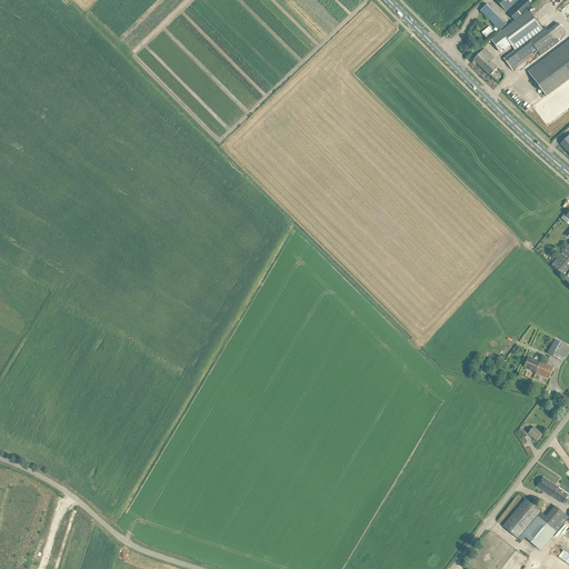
[(518,0),(496,0),(506,11),(518,0)]
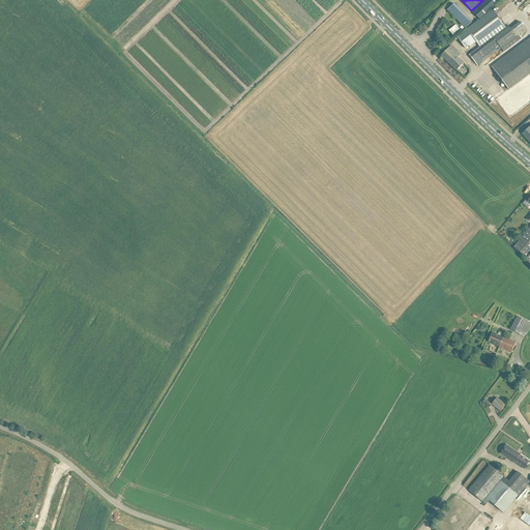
[(488,0),(474,13),(479,20),(500,0),(488,0)]
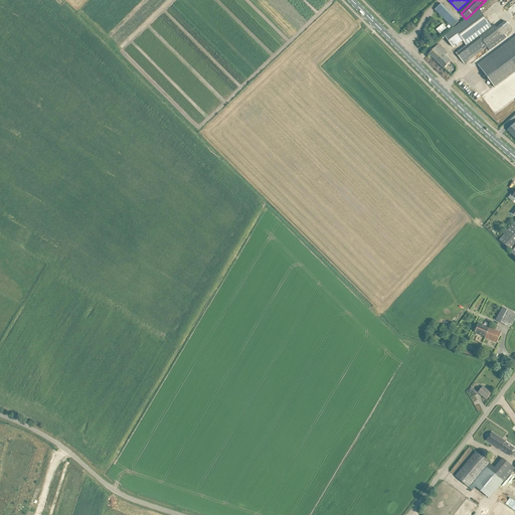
[(459,22),(442,4),(435,10),(452,28),(459,22)]
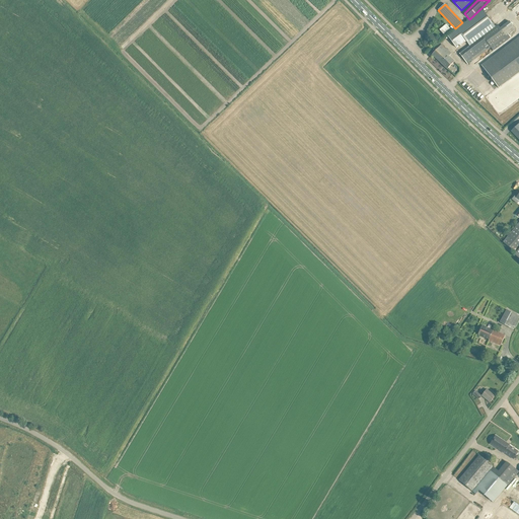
[(454,31),(449,35),(451,40),(455,45),(458,42),(461,45),(466,42),(469,47),(483,36),(495,26),(492,22),(483,10),(471,17),(466,22),(454,31)]
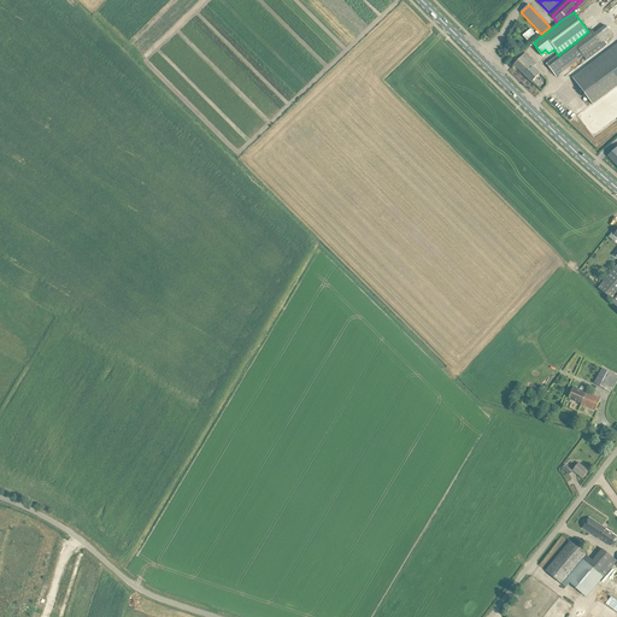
[(588,31),(574,43),(583,57),(599,45),(612,35),(605,25),(594,33),(592,29),(588,31)]
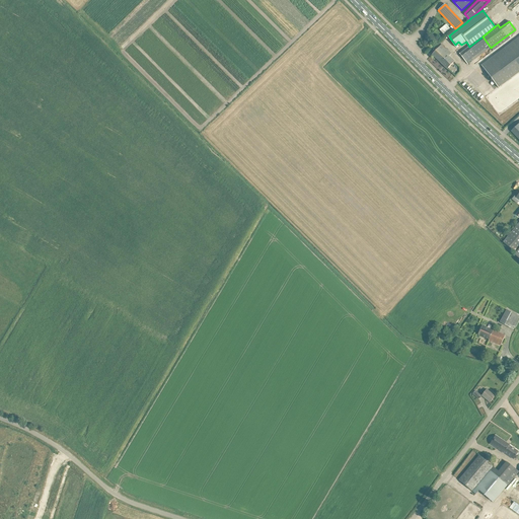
[(451,30),(446,24),(440,30),(445,35),(451,30)]
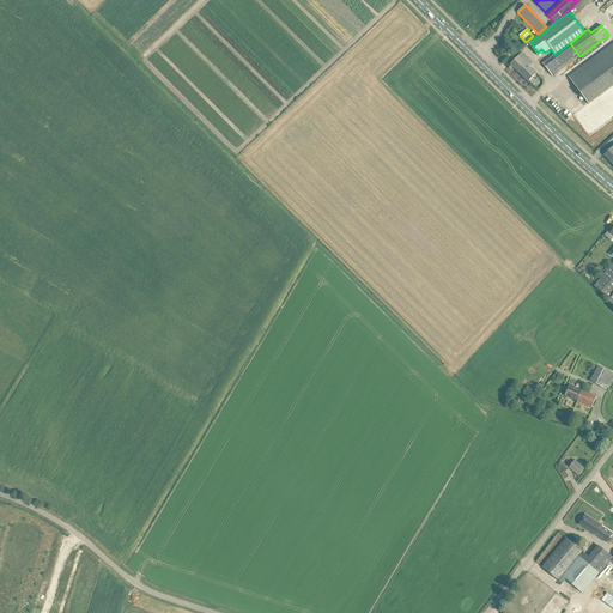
[(612,42),(612,43),(568,77),(588,104),(612,84),(612,42)]
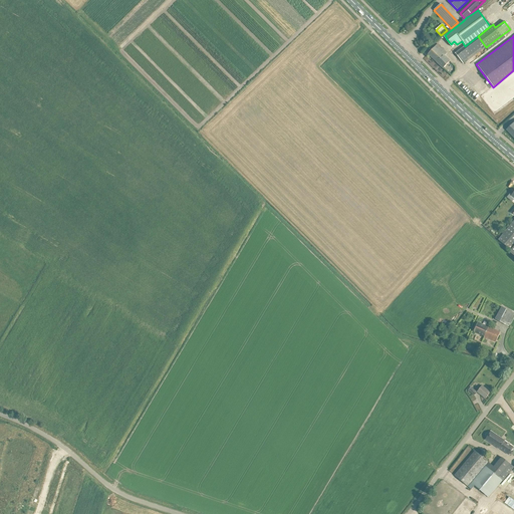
[(465,46),(456,53),(462,62),(464,64),(486,47),(478,36),(465,46)]
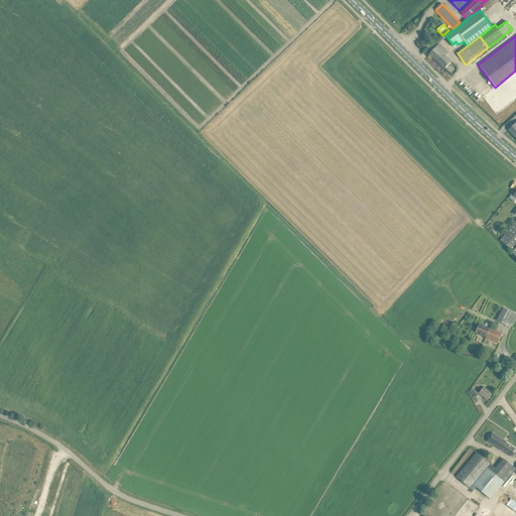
[(452,61),(436,47),(429,54),(444,69),(452,61)]
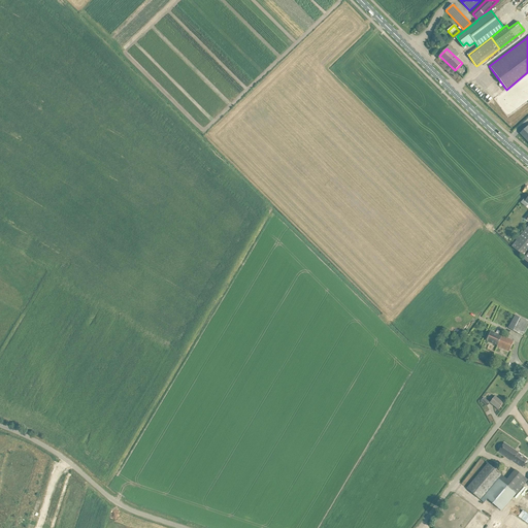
[(527,227),(512,246),(526,258),(527,254),(527,227)]
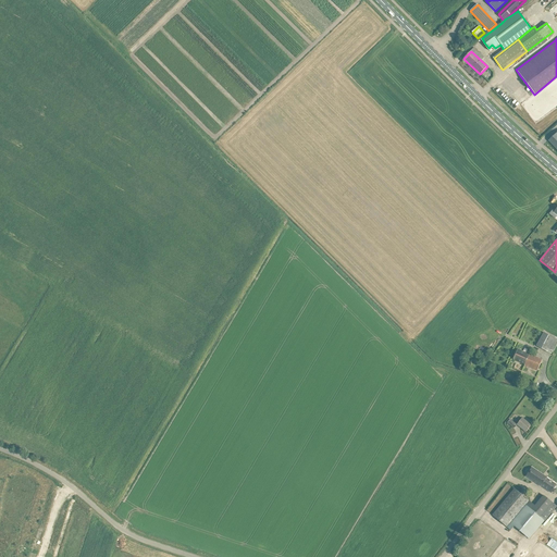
[(556,342),(556,339),(554,338),(543,332),(536,346),(551,354),(556,342)]
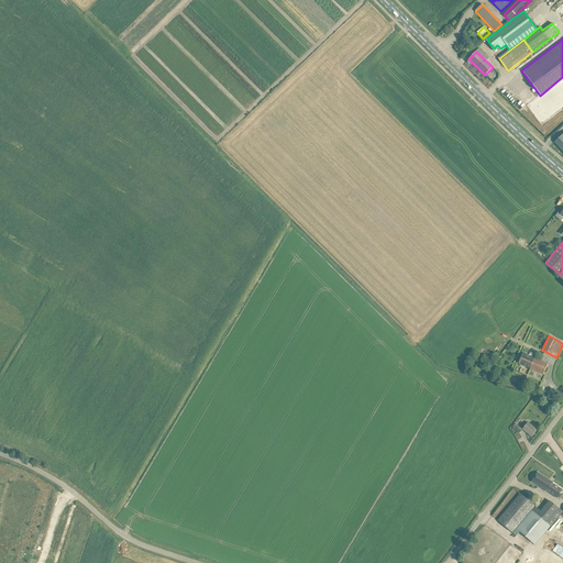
[(548,364),(543,362),(534,357),(534,359),(522,354),(519,363),(530,367),(529,368),(543,375),(548,364)]
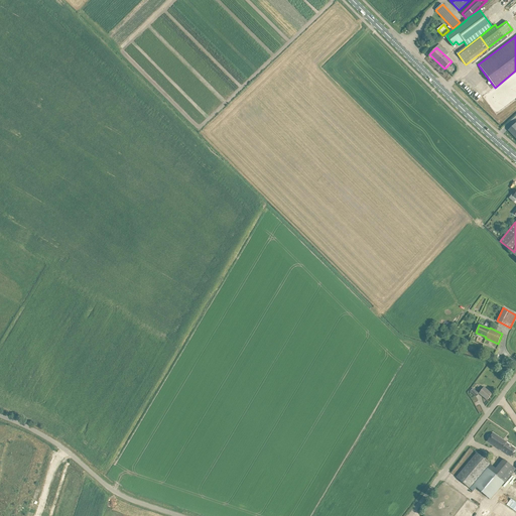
[(492,394),(488,391),(484,387),(479,393),(487,400),(492,394)]
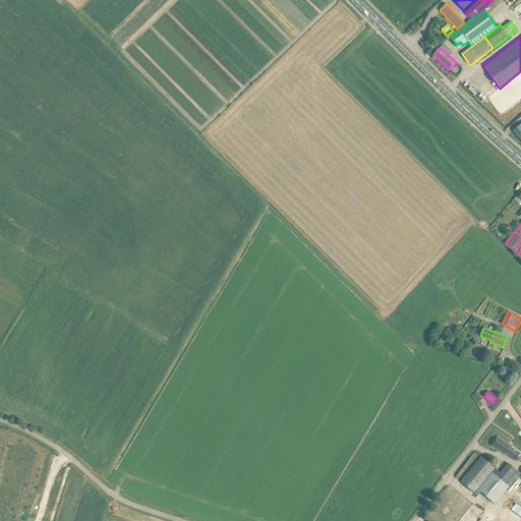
[(483,397),(477,392),(474,395),(480,401),(483,397)]
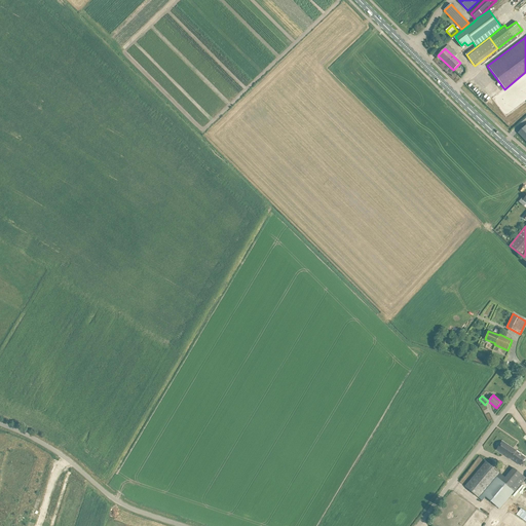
[(511,459),(516,451),(502,442),(496,450),(511,459)]
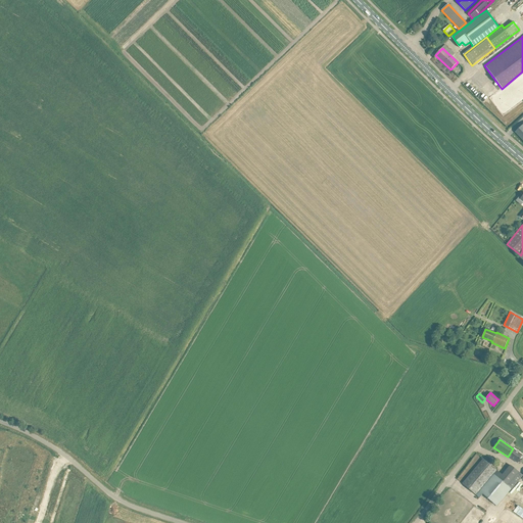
[(522,456),(513,448),(508,457),(518,463),(522,456)]
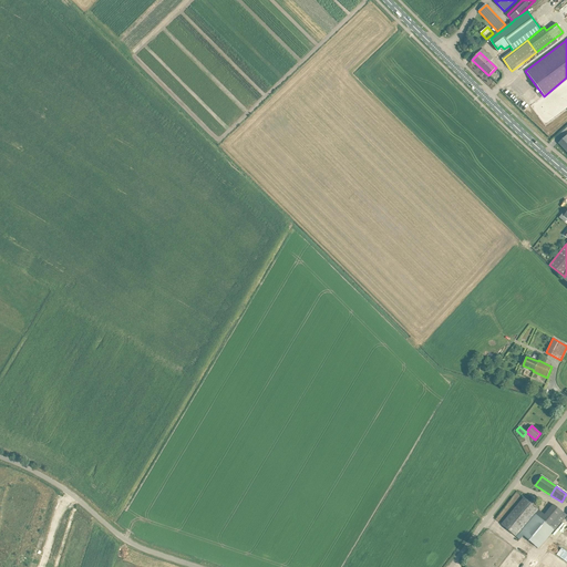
[(515,536),(538,509),(524,497),(501,524),(515,536)]
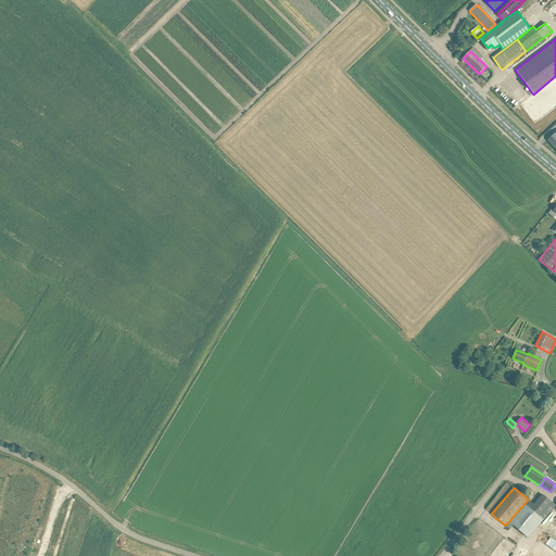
[(555,506),(555,505),(546,497),(542,494),(533,505),(528,500),(505,526),(509,530),(514,525),(528,538),(544,519),(545,520),(555,506)]
